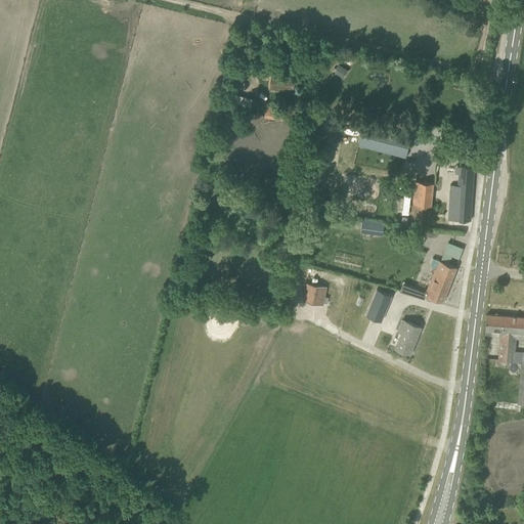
[(335,73),(343,78),(348,70),(340,64),(335,73)]
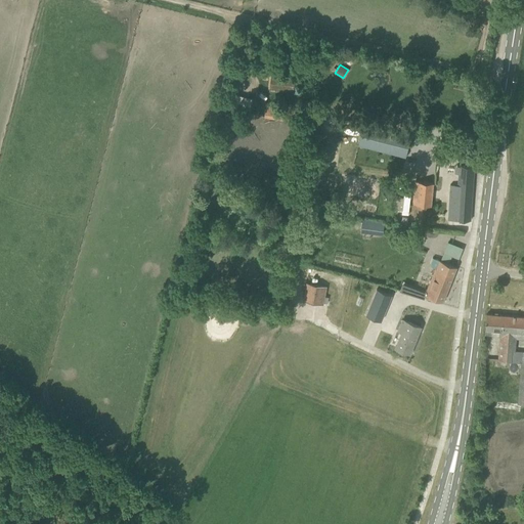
[(269,90),(294,92),(295,77),(271,75),(269,90)]
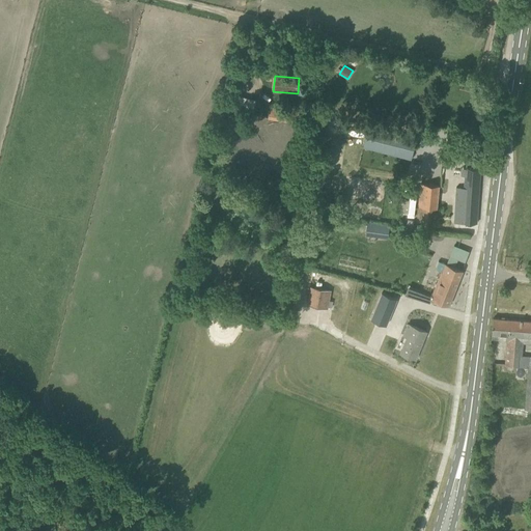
[(230,110),(253,115),(257,100),(234,94),(230,110)]
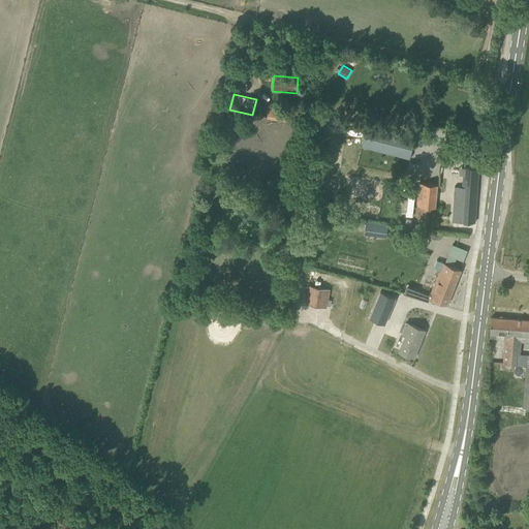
[(362,146),(410,158),(415,138),(367,126),(362,146)]
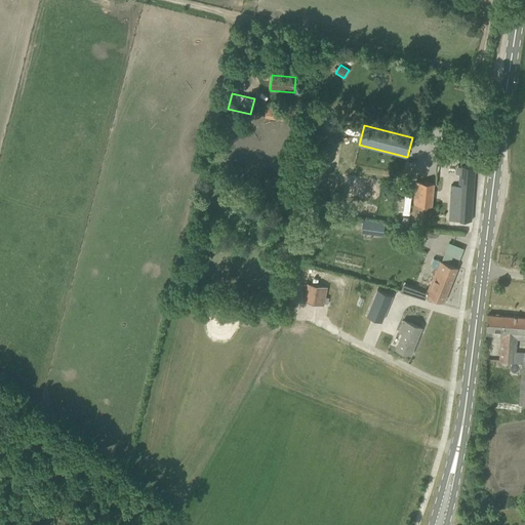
[(449,219),(454,219),(472,220),(475,167),(460,166),(456,166),(456,173),(460,173),(459,185),(451,185),(449,219)]
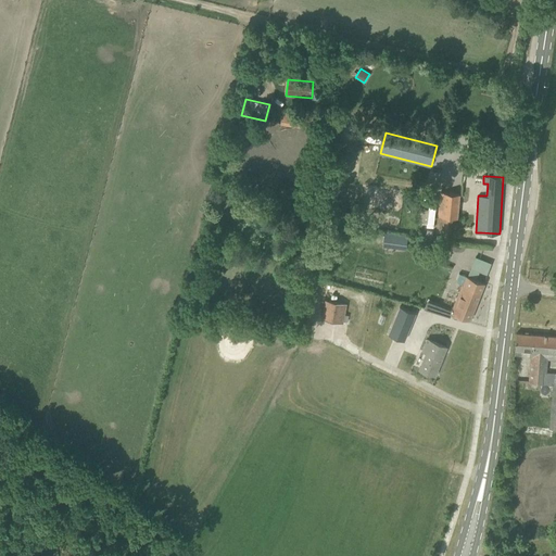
[(457,218),(458,210),(459,193),(441,192),(437,232),(452,234),(453,218),(457,218)]
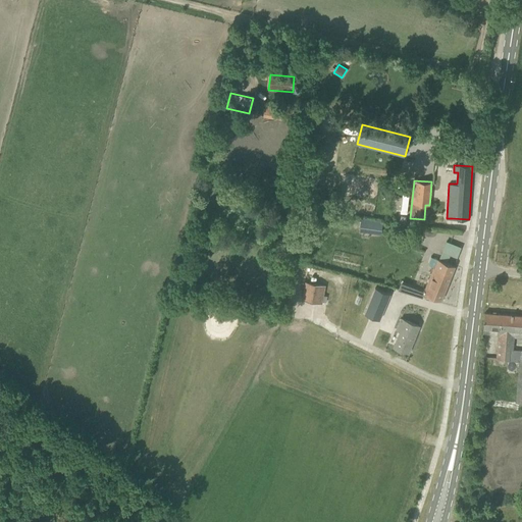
[(408,213),(410,196),(395,194),(394,208),(401,208),(401,212),(408,213)]
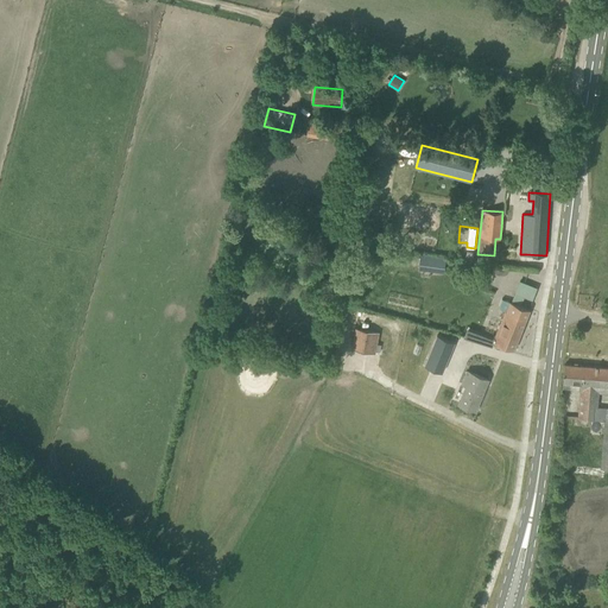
[(418,270),(436,272),(438,257),(420,254),(418,270)]
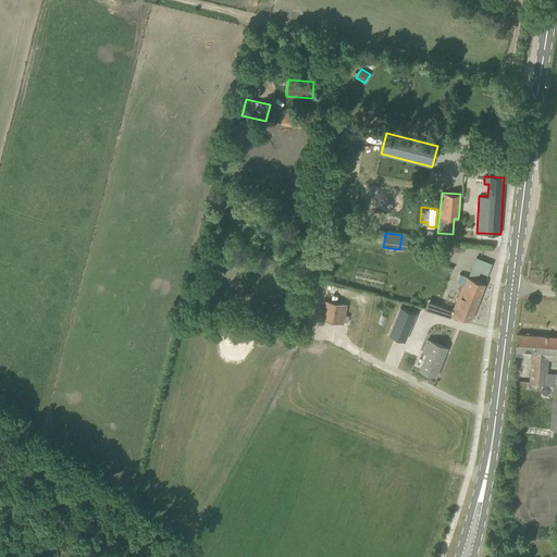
[(463,284),(452,312),(461,317),(471,321),(482,294),(483,293),(482,293),(486,284),(493,263),(477,257),(469,276),(460,273),(457,282),(463,284)]
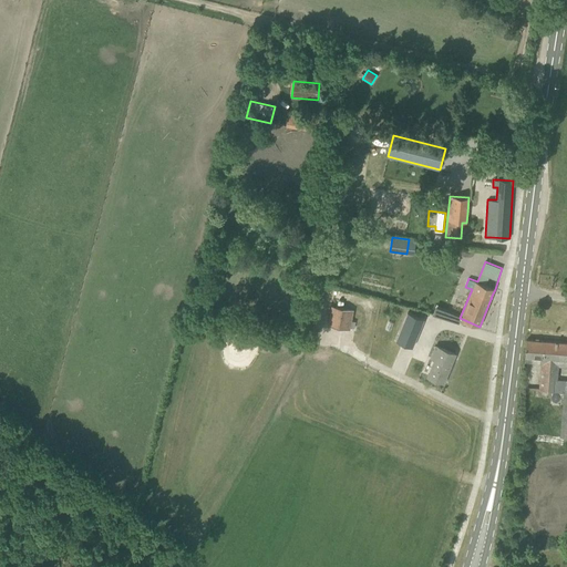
[(331,306),(328,325),(350,329),(354,310),(331,306)]
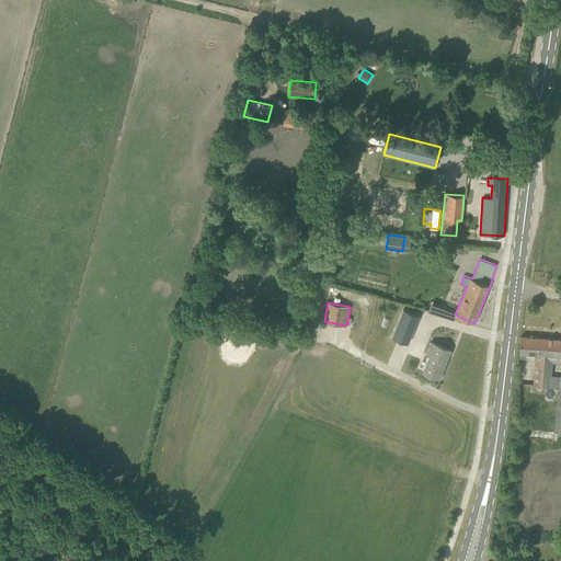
[(431,302),(428,308),(453,317),(455,311),(431,302)]
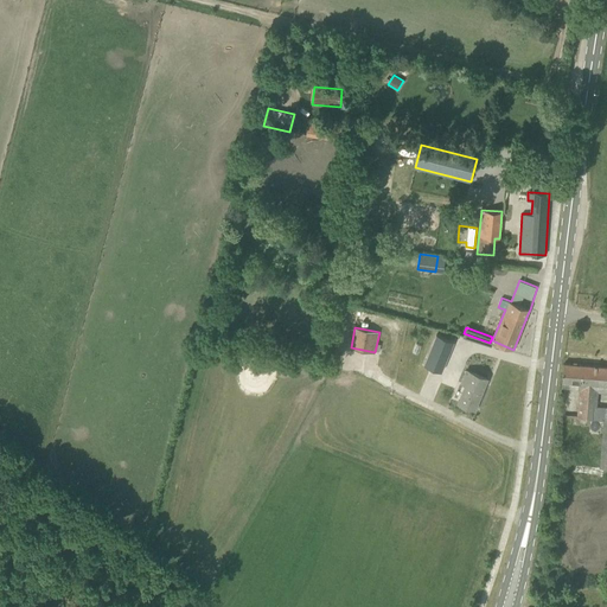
[(445,366),(454,342),(438,334),(436,334),(423,364),(442,372),(445,366)]
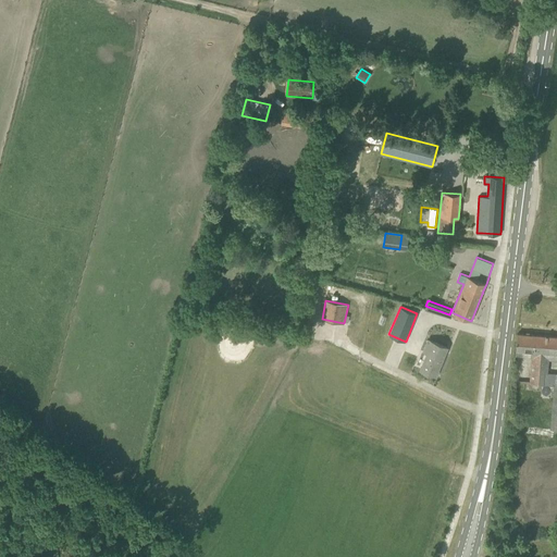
[(516,350),(516,356),(530,357),(530,358),(532,359),(530,384),(546,385),(547,381),(555,381),(552,430),(556,430),(556,373),(547,373),(548,360),(556,360),(556,336),(517,334),(516,350)]
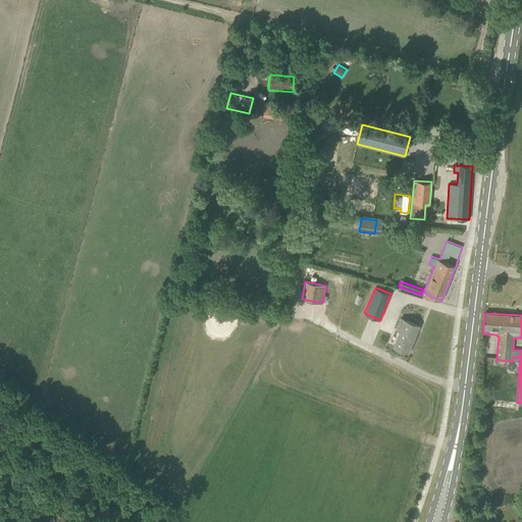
[(395,346),(409,352),(412,344),(411,343),(413,338),(414,340),(419,325),(402,318),(397,329),(401,330),(395,346)]
